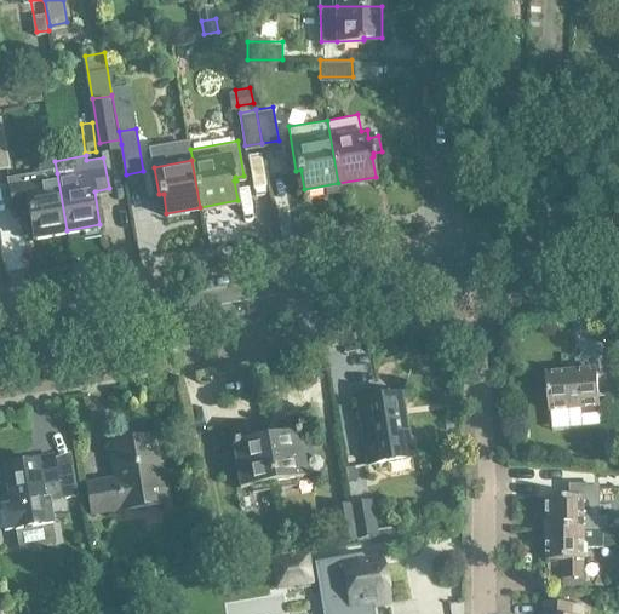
[(67,230),(57,173),(41,176),(40,170),(9,176),(13,205),(22,204),(27,231),(33,231),(33,236),(67,230)]
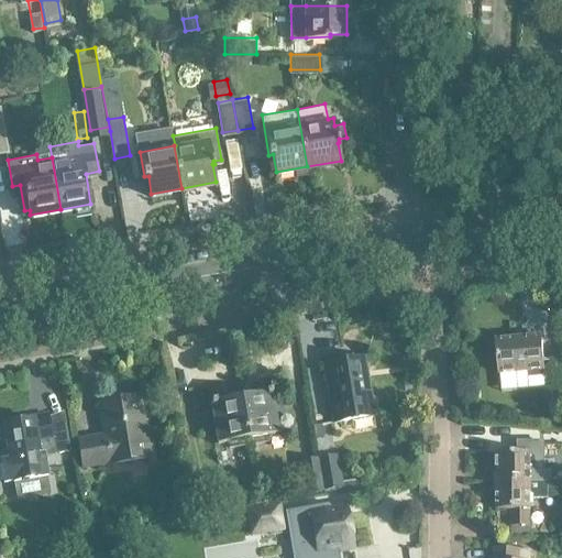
[(546,372),(542,332),(498,337),(498,340),(495,341),(496,354),(499,354),(502,370),(528,368),(529,374),(546,372)]
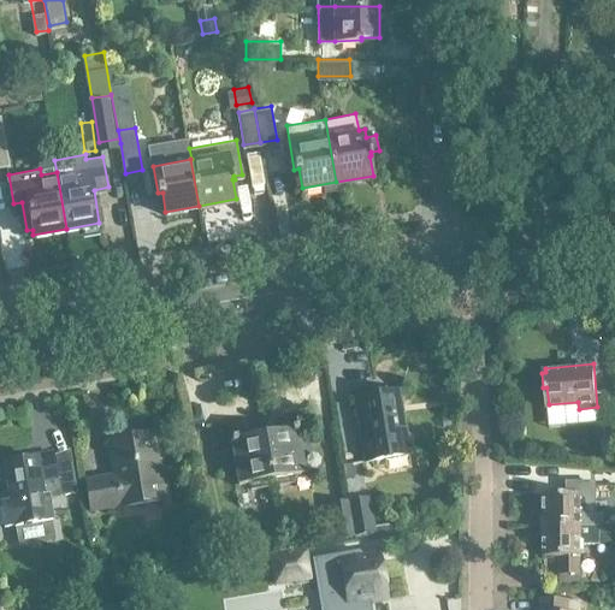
[(408,450),(397,386),(355,394),(360,421),(364,421),(365,431),(361,431),(366,457),(408,450)]
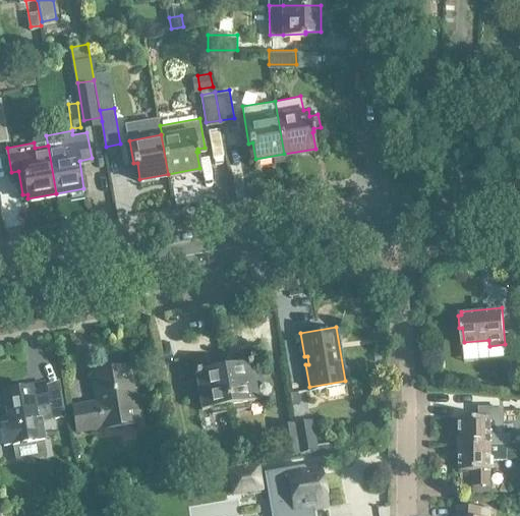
[(519,327),(510,328),(512,355),(519,354),(519,327)]
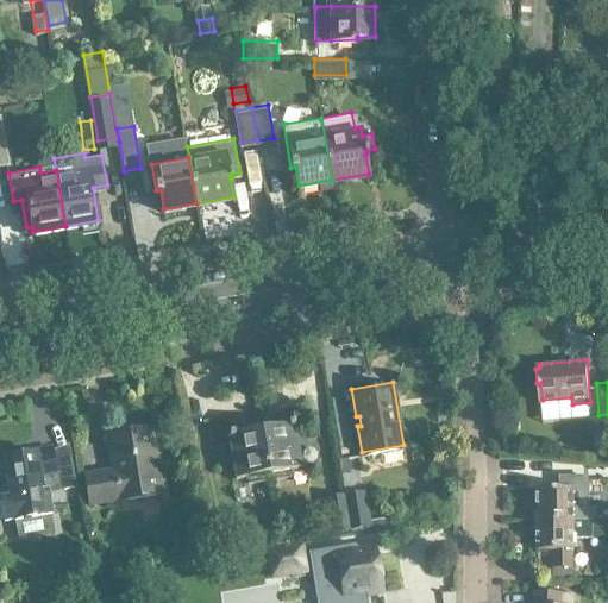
[(280,422),(259,426),(268,471),(301,465),(290,404),(277,407),(280,422)]
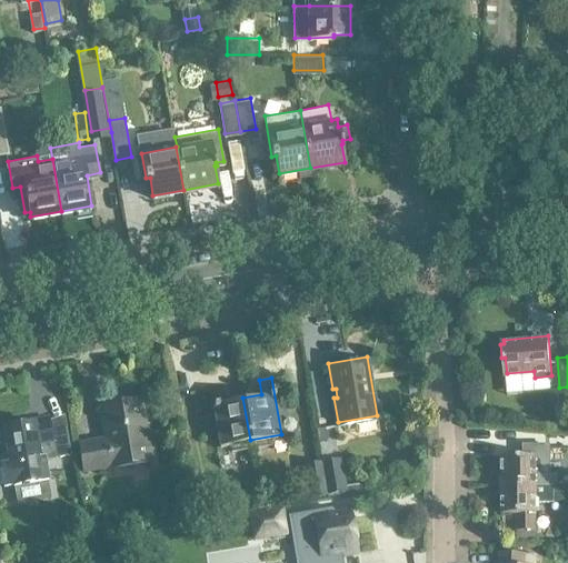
[(226,401),(222,386),(210,389),(220,444),(250,440),(242,398),(226,401)]
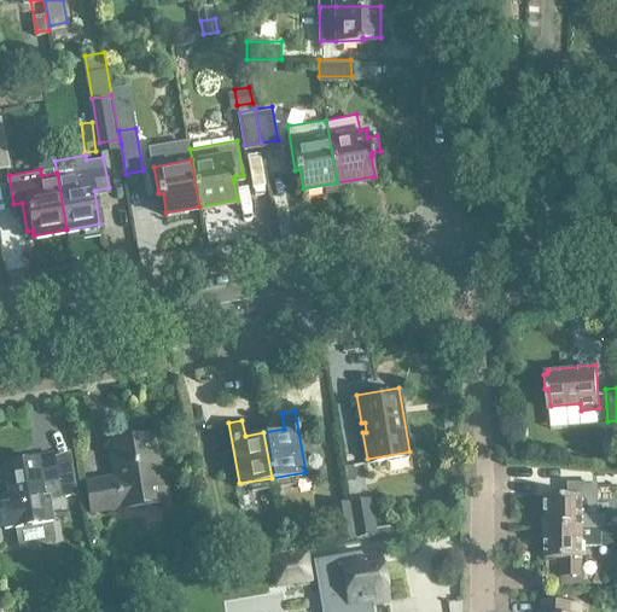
[(117,473),(86,478),(91,508),(120,503),(120,506),(164,497),(152,431),(109,438),(114,465),(115,465),(117,473)]
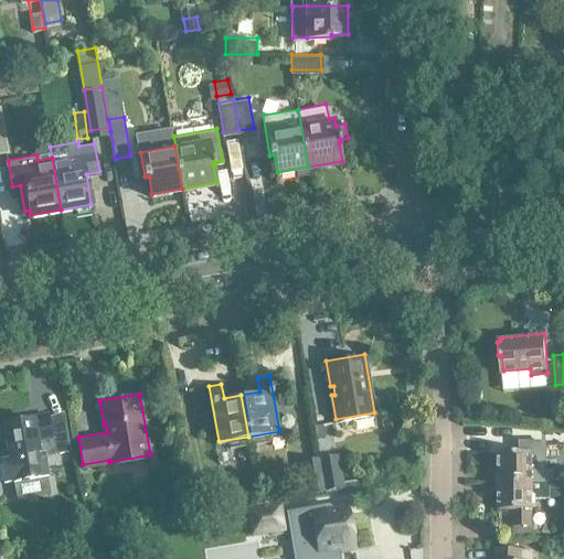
[(44,452),(55,450),(49,414),(0,421),(7,458),(1,459),(4,479),(14,477),(14,480),(49,473),(44,452)]
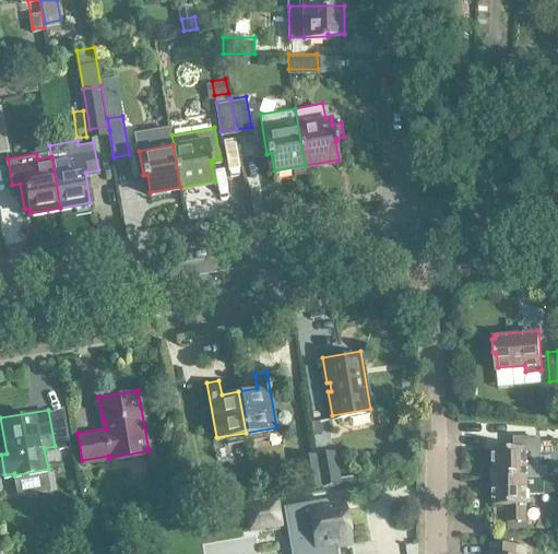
[(495,464),(493,464),(493,474),(527,475),(544,475),(547,475),(547,466),(541,466),(541,436),(515,436),(515,447),(495,447),(495,464)]
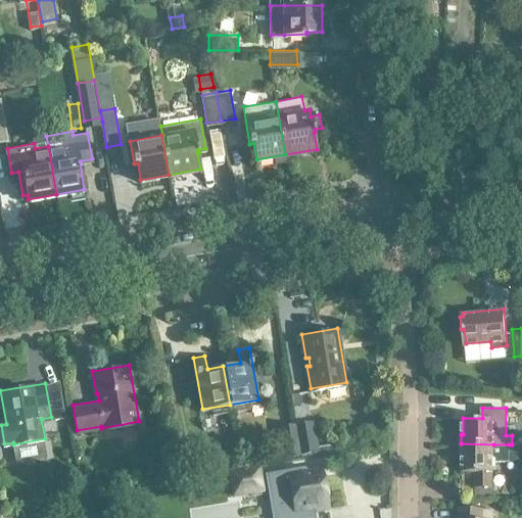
[(317,448),(312,420),(295,422),(300,451),(317,448)]
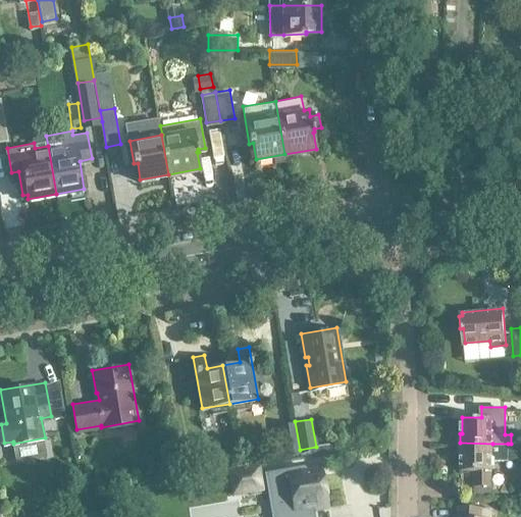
[(278,424),(283,453),(300,450),(295,421),(278,424)]
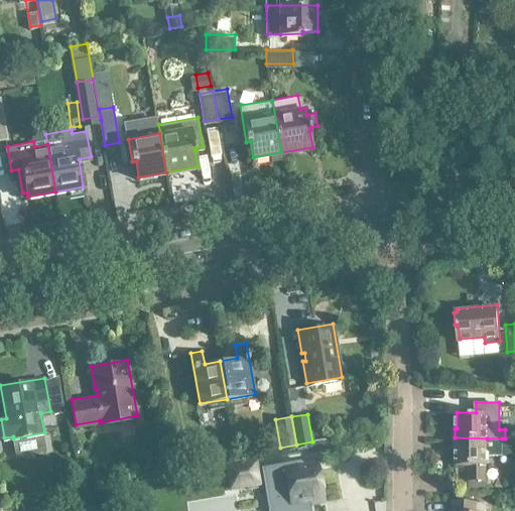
[(487,438),(455,437),(455,448),(457,448),(457,464),(470,463),(470,478),(486,478),(486,463),(487,463),(487,454),(502,454),(502,438),(487,438)]
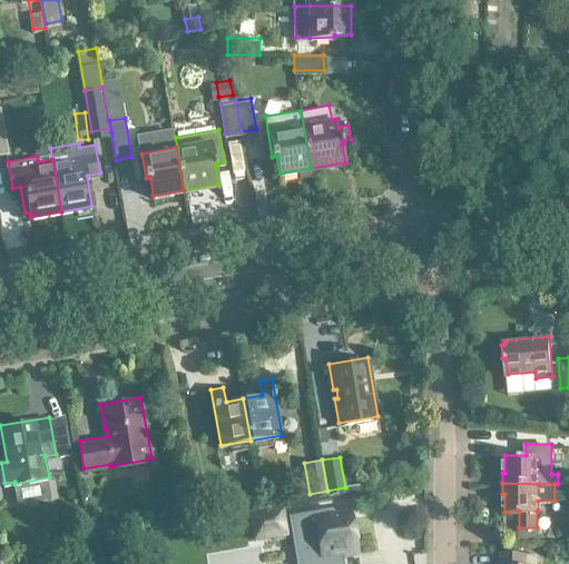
[(212,488),(200,490),(203,503),(214,501),(212,488)]
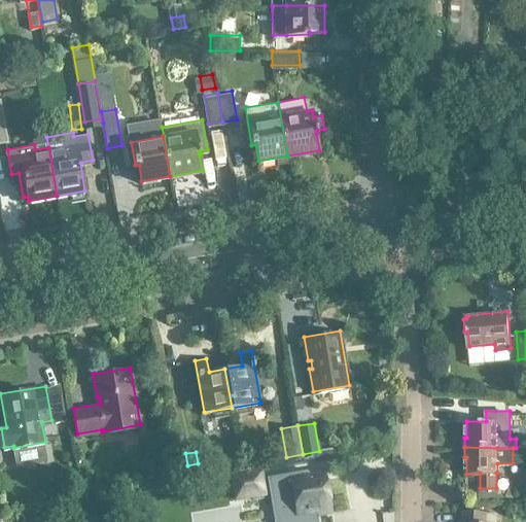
[(308,467),(268,474),(275,521),(316,521),(315,511),(330,509),(324,476),(321,477),(320,470),(309,472),(308,467)]
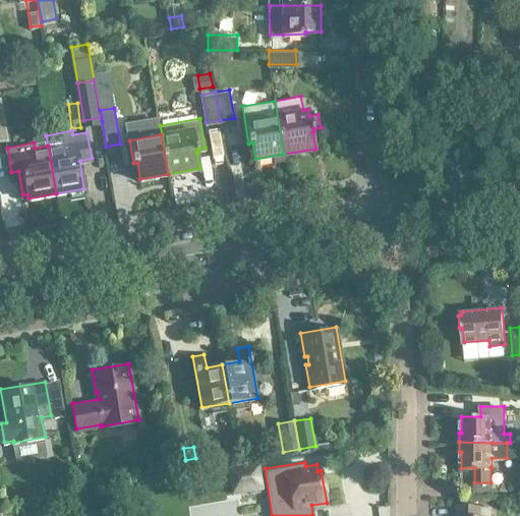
[(258,468),(258,463),(229,467),(233,490),(262,484),(258,468)]
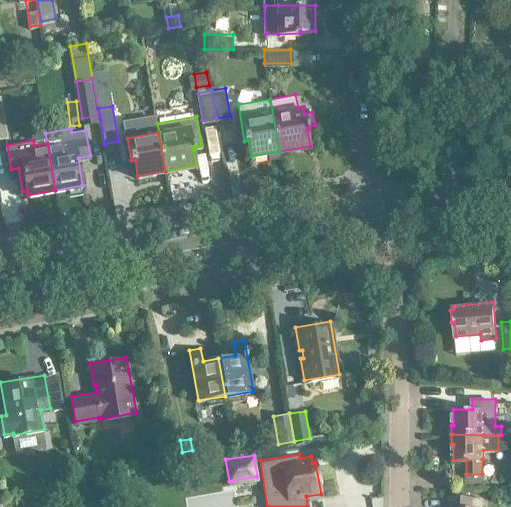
[(137,476),(124,479),(126,491),(140,489),(137,476)]
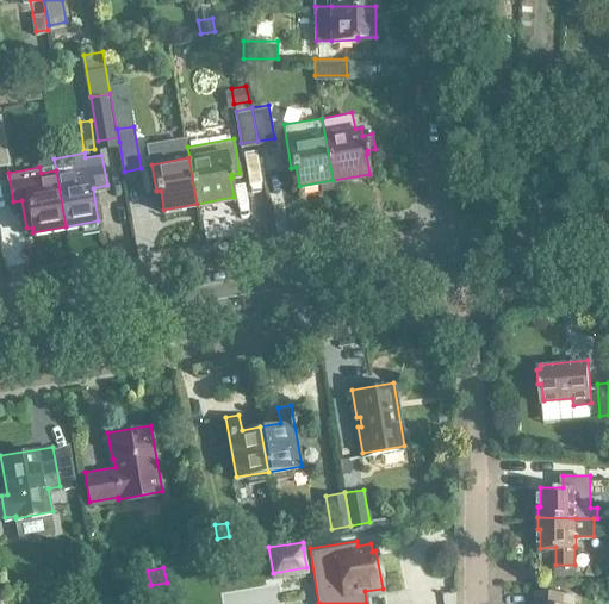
[(576,603),(576,592),(564,592),(564,591),(538,590),(536,603),(576,603)]
